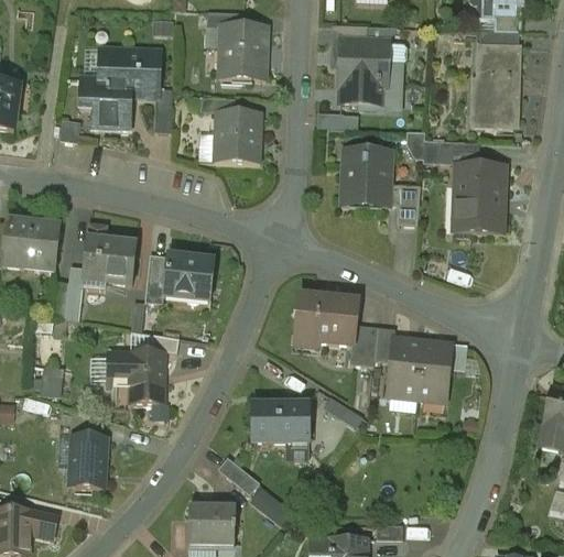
[(469,0),(474,3),(476,4),(476,18),(495,18),(495,13),(521,14),(521,11),(532,0),(469,0)]
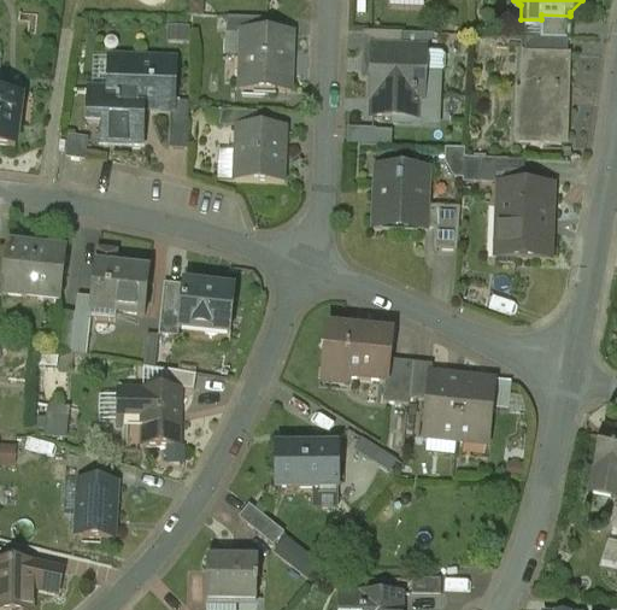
[(266,13),(227,12),(225,28),(247,29),(247,27),(266,28),(266,13)]
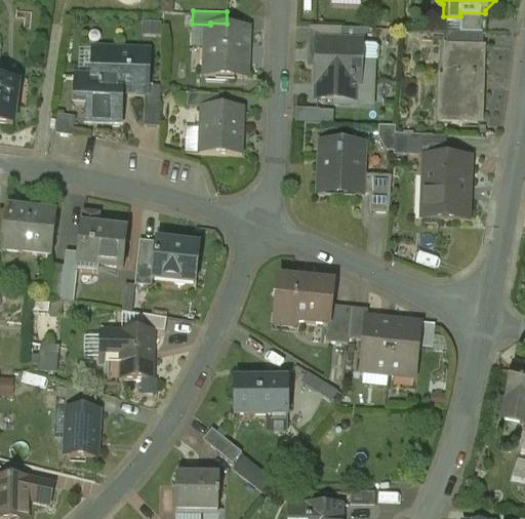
[(485,13),(460,12),(460,16),(459,29),(482,30),(484,30),(485,13)]
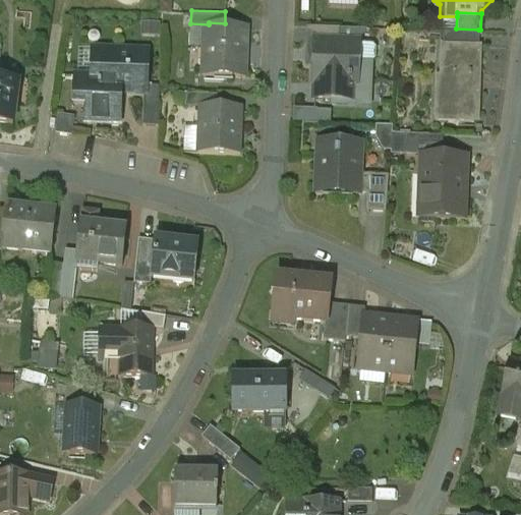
[(225,23),(209,22),(209,24),(208,42),(205,42),(204,70),(243,71),(244,24),(225,23)]
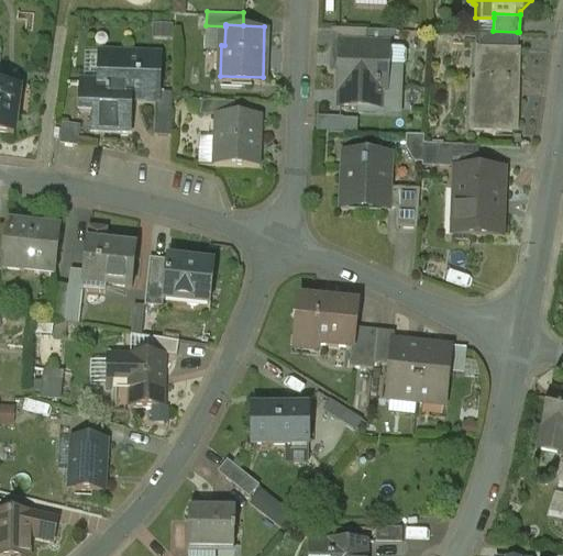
[(366,26),(333,25),(333,41),(340,41),(341,40),(366,40),(366,26)]
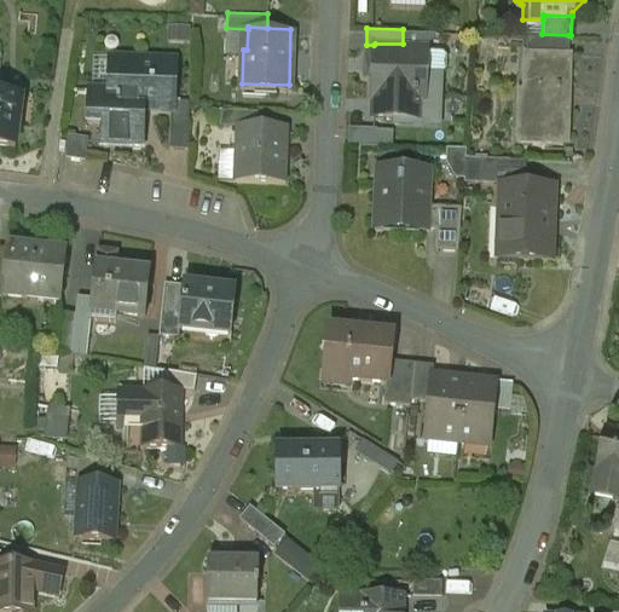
[(542,34),(527,33),(526,50),(568,51),(568,35),(542,34)]
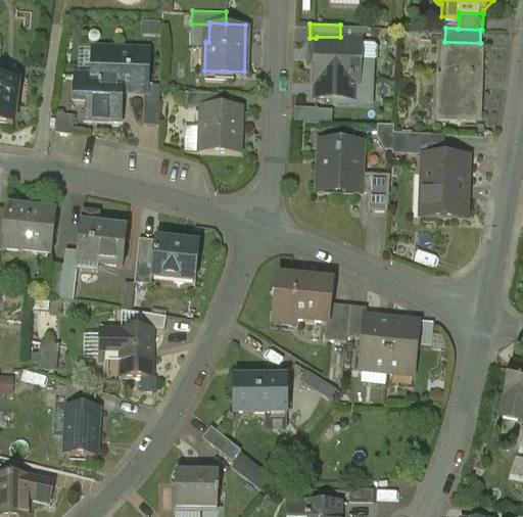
[(340,37),(317,37),(316,38),(316,60),(314,61),(313,80),(316,81),(315,95),(334,95),(335,78),(348,78),(348,79),(350,81),(351,81),(351,84),(353,84),(353,82),(354,59),(360,59),(361,38),(340,37)]
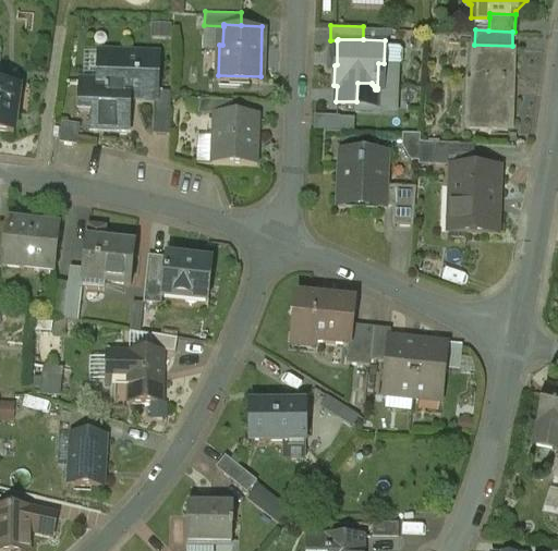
[(474,45),(473,45),(472,78),(468,78),(466,110),(490,111),(489,124),(511,125),(513,46),(512,46),(474,45)]
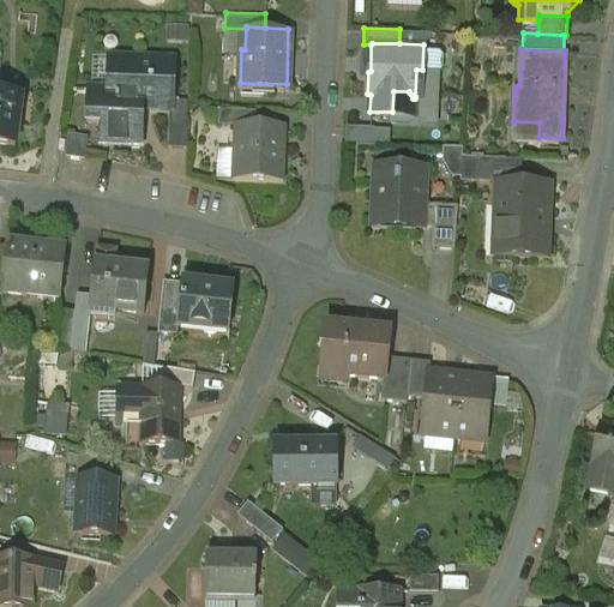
[(173,56),(109,53),(108,85),(89,85),(88,118),(102,119),(102,139),(139,140),(142,102),(169,103),(170,103),(172,96),(173,56)]
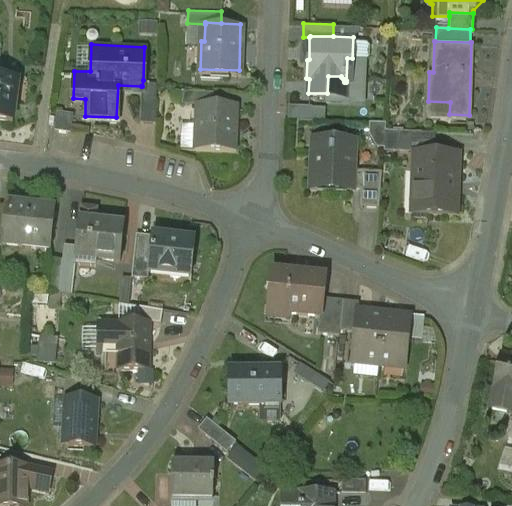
[(0,74),(0,117),(12,119),(18,77),(0,74)]
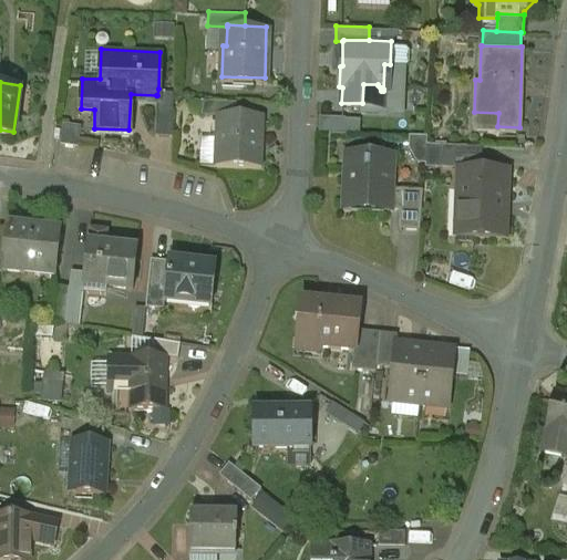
[(174,90),(158,89),(157,95),(156,95),(155,132),(172,133),(174,90)]
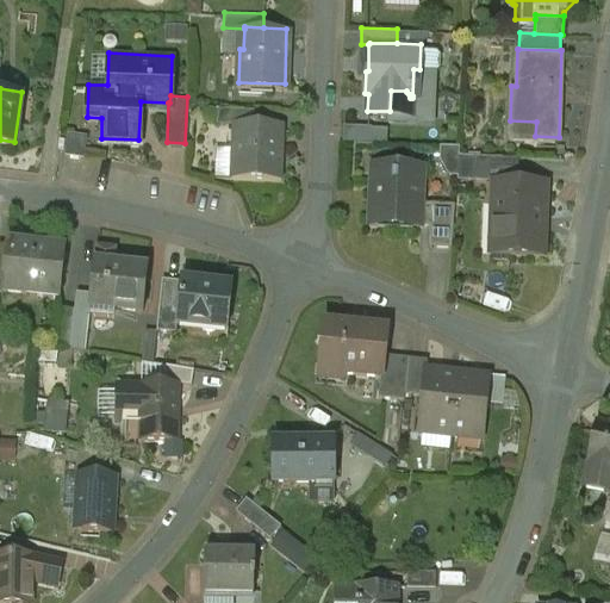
[(254,106),(217,105),(216,120),(232,120),(232,119),(253,119),(254,106)]
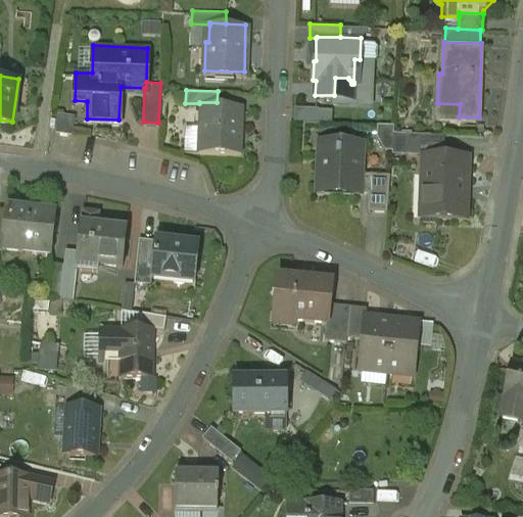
[(217,102),(199,102),(199,103),(198,149),(241,151),(243,103),(217,102)]
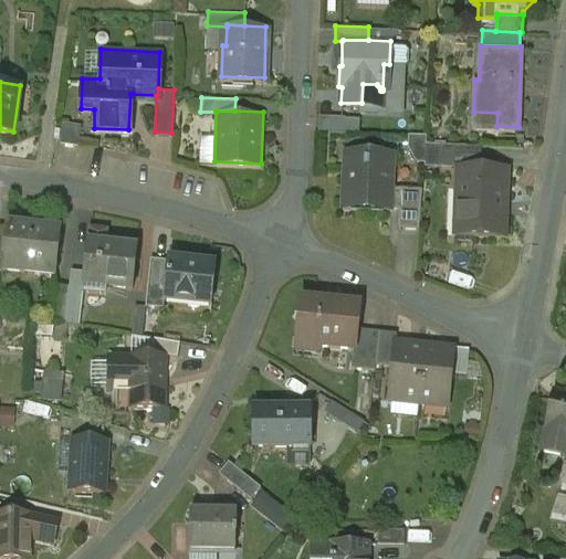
[(81,123),(63,119),(60,140),(77,144),(81,123)]
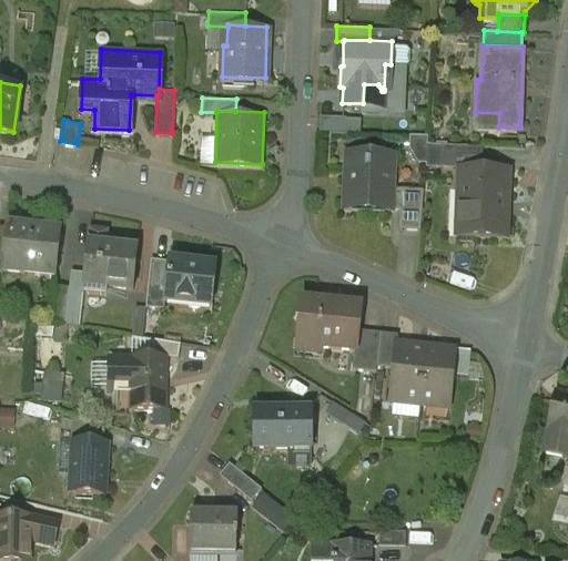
[(483,144),(444,142),(443,164),(453,165),(453,160),(482,159),(483,144)]
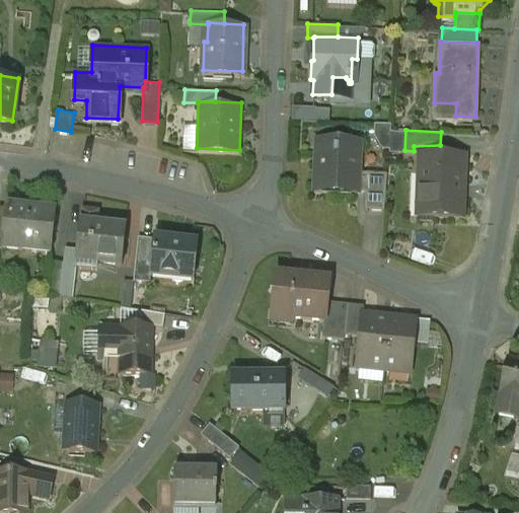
[(359,139),(316,138),(314,188),(357,190),(359,139)]
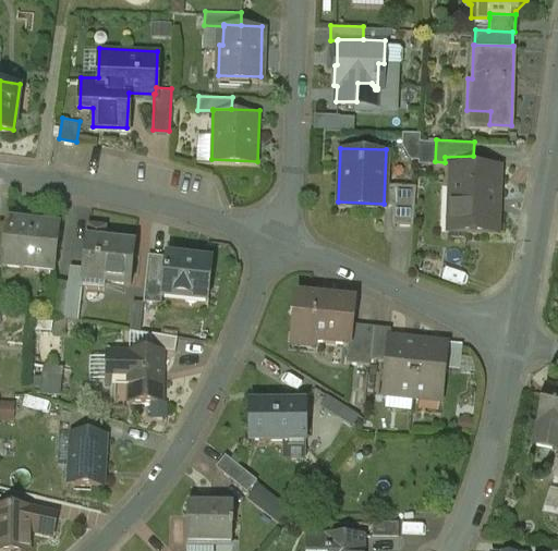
[(500,163),(449,161),(449,183),(455,183),(452,227),(447,227),(447,229),(498,230),(499,206),(495,206),(495,195),(499,195),(500,163)]
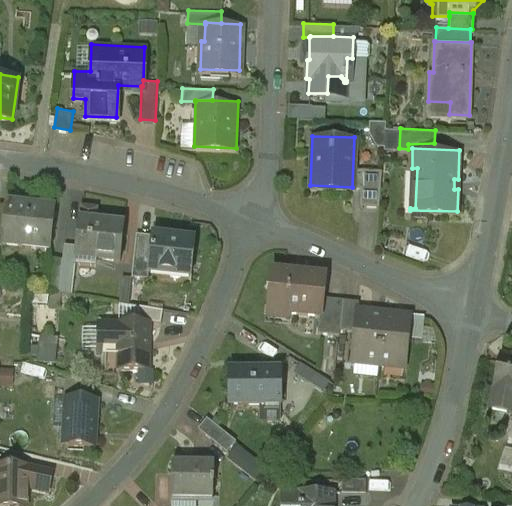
[(381,169),(361,168),(360,204),(378,205),(381,169)]
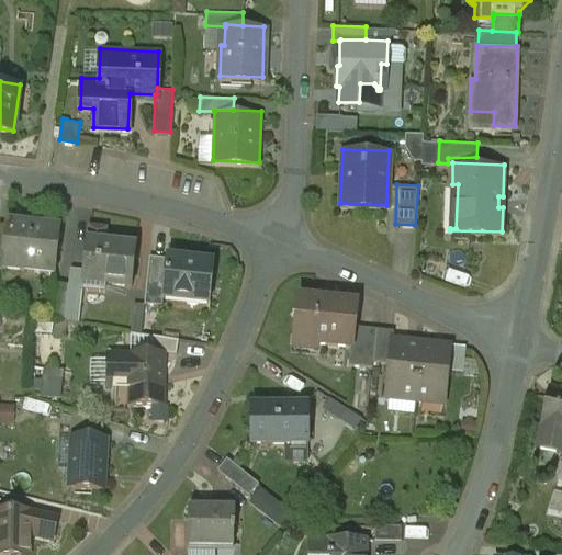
[(59,226),(7,221),(7,222),(2,253),(2,263),(24,265),(24,261),(55,264),(59,226)]
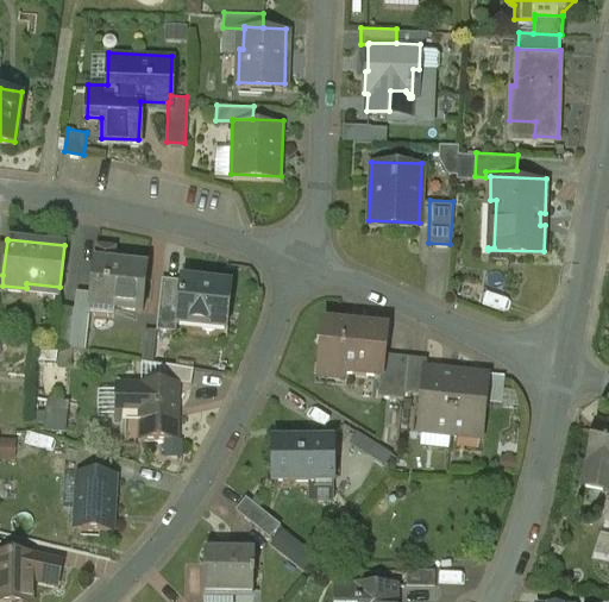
[(146,263),(112,259),(114,244),(96,243),(95,258),(93,257),(89,289),(88,301),(90,301),(90,296),(114,299),(113,305),(143,307),(146,263)]
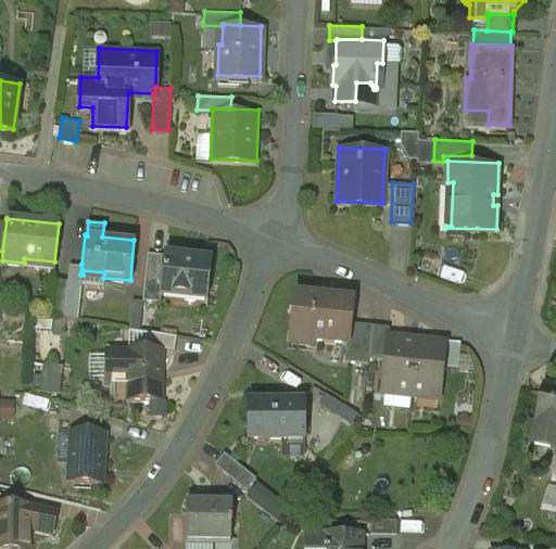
[(165,252),(147,250),(143,284),(161,286),(165,252)]
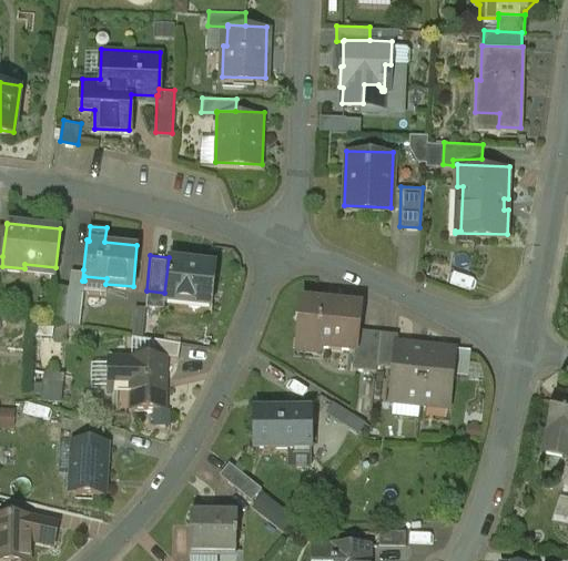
[(215,263),(169,257),(164,293),(164,297),(211,303),(215,263)]
